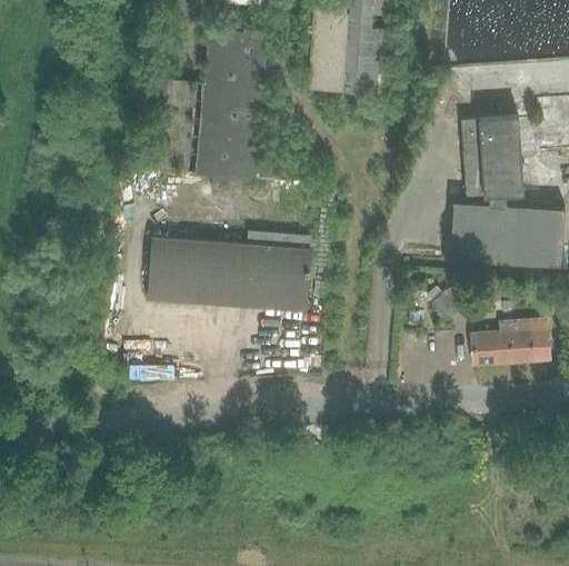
[(267,0),(212,0),(212,6),(267,10),(267,0)]
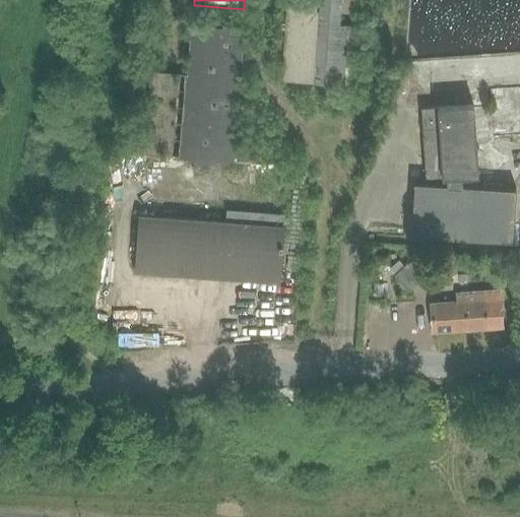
[(358,17),(359,0),(319,0),(320,6),(287,4),(281,82),(356,87),(361,28),(339,27),(340,15),(358,17)]
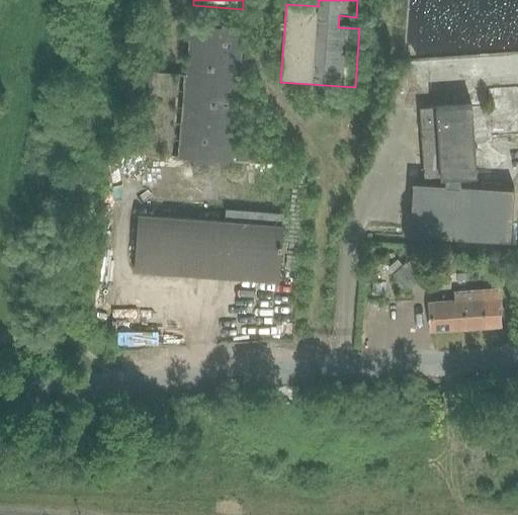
[(239,86),(243,32),(191,28),(187,77),(180,160),(232,164),(233,159),(243,159),(244,152),(233,151),(235,134),(245,134),(245,126),(235,125),(236,118),(246,119),(247,111),(237,110),(238,94),(248,95),(248,87),(239,86)]
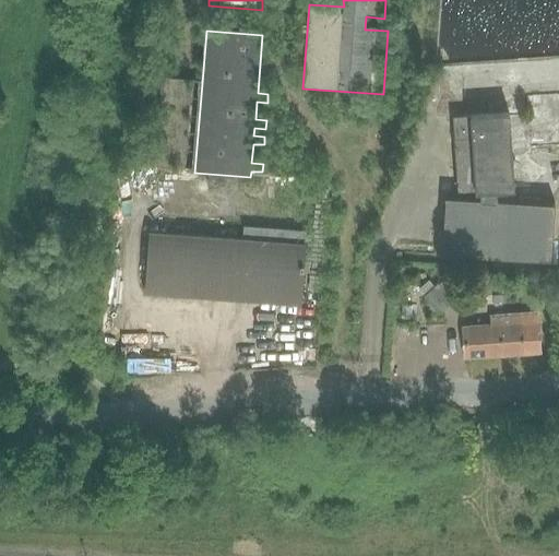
[(194,173),(202,83),(198,83),(161,80),(154,169),(194,173)]
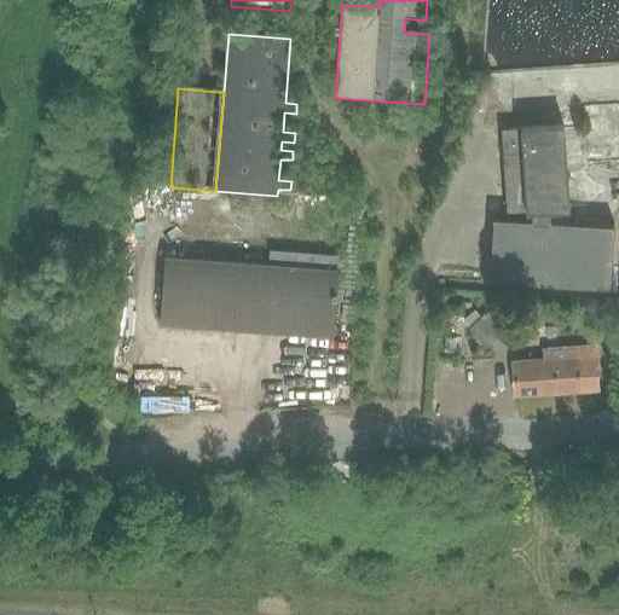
[(493,221),(490,284),(611,291),(614,228),(563,226),(562,213),(570,213),(567,168),(565,132),(563,128),(502,133),(508,214),(527,213),(527,215),(532,215),(533,224),(493,221)]
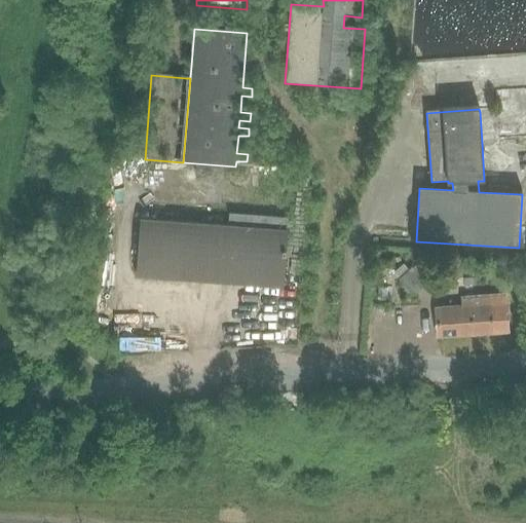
[(284,288),(289,221),(230,216),(229,228),(141,222),(137,277),(284,288)]
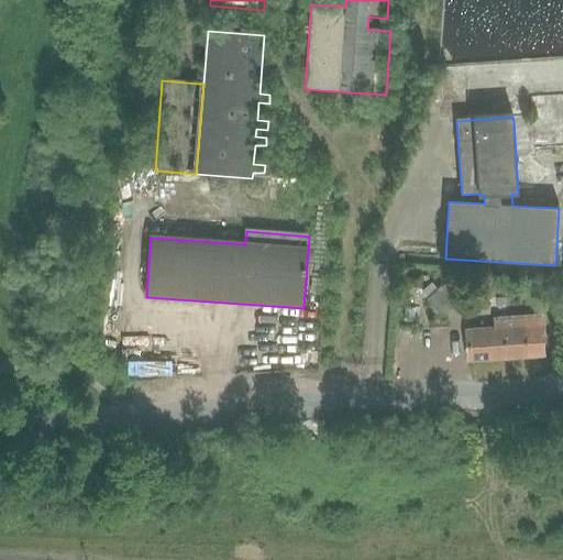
[(506,302),(495,302),(496,311),(507,311),(506,302)]
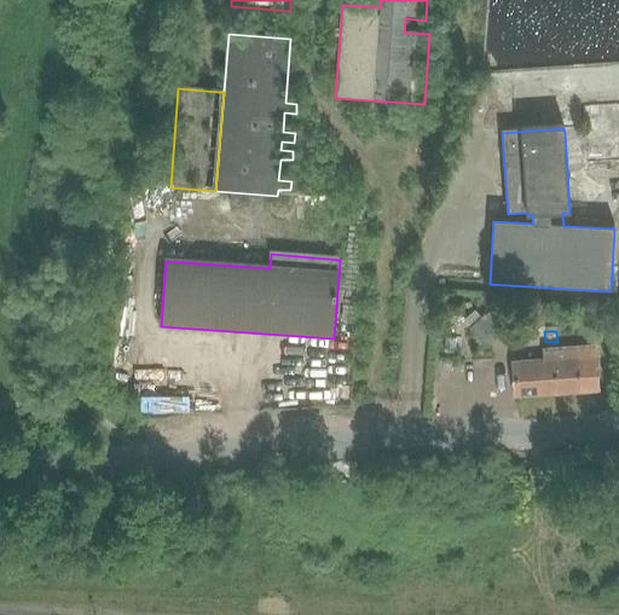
[(445,341),(444,355),(460,357),(461,342),(445,341)]
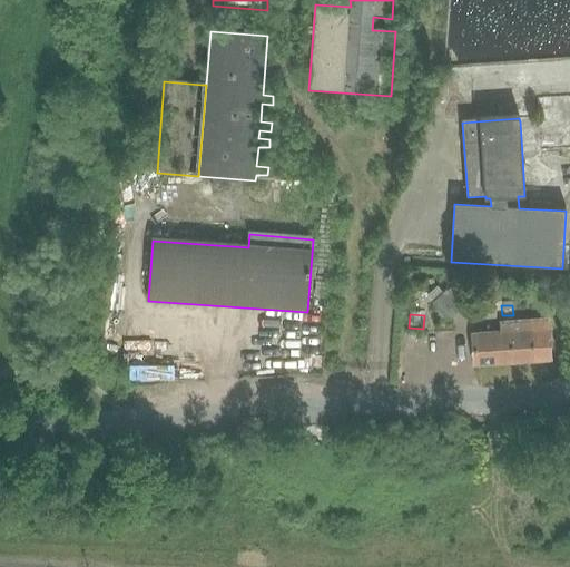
[(475,367),(550,361),(548,322),(502,325),(503,335),(473,336),(475,367)]
